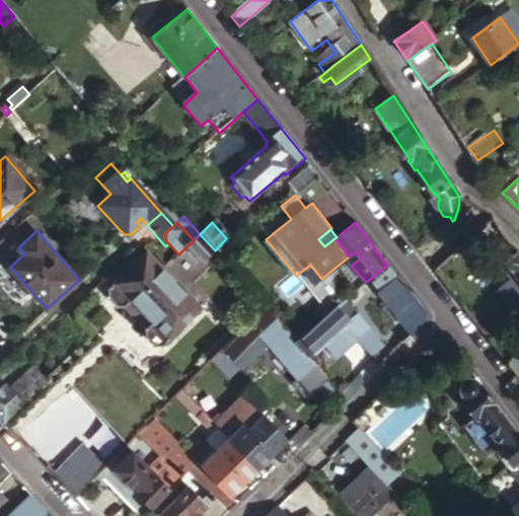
[(201,264),(215,250),(200,234),(194,240),(186,247),(201,264)]
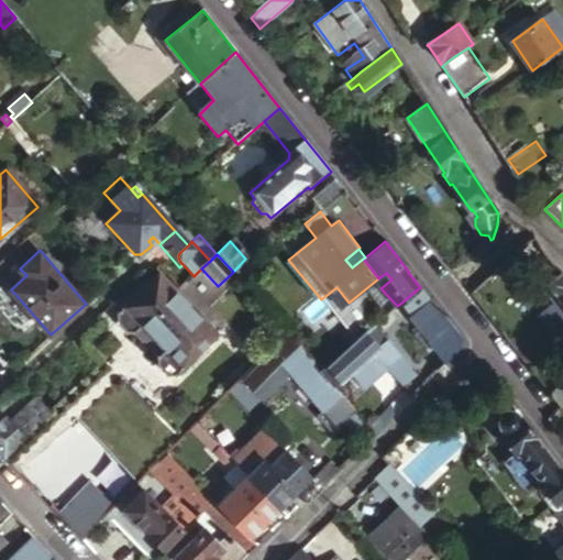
[(562,275),(541,264),(534,278),(549,285),(558,297),(554,300),(562,311),(562,275)]
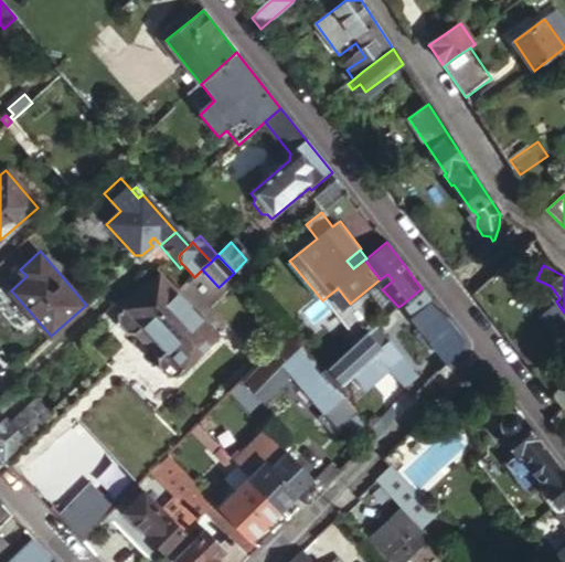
[(200,321),(161,279),(119,318),(118,325),(128,335),(136,337),(156,358),(158,367),(166,375),(173,374),(219,332),(221,333),(228,327),(216,315),(204,326),(201,321),(200,321)]
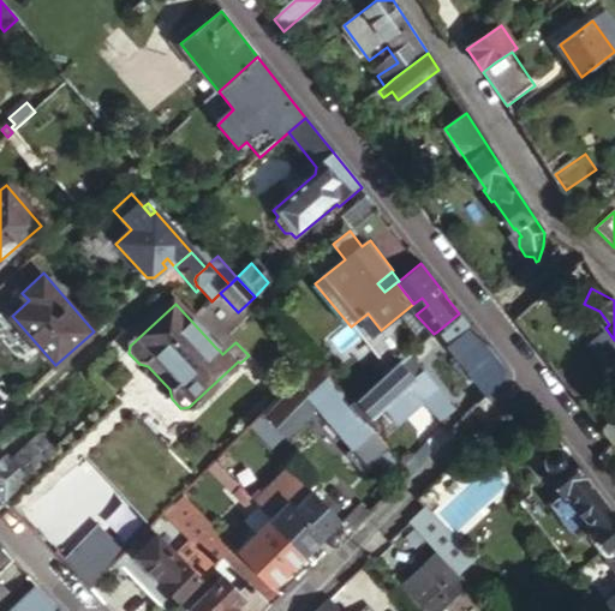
[(459,313),(437,331),(445,339),(451,346),(448,347),(459,360),(452,366),(466,383),(473,377),(488,395),(503,381),(505,369),(459,313)]
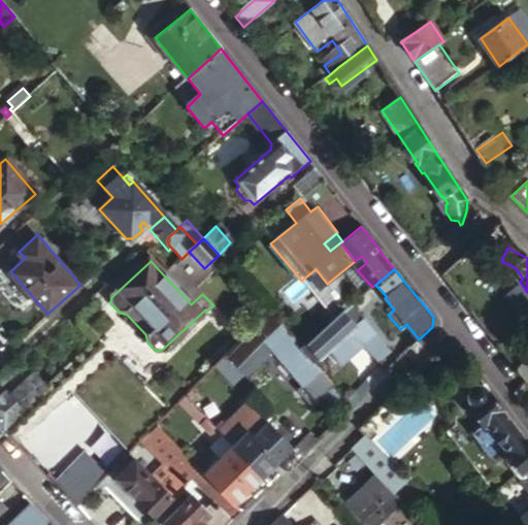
[(382,291),(375,285),(372,287),(369,290),(374,297),(382,291)]
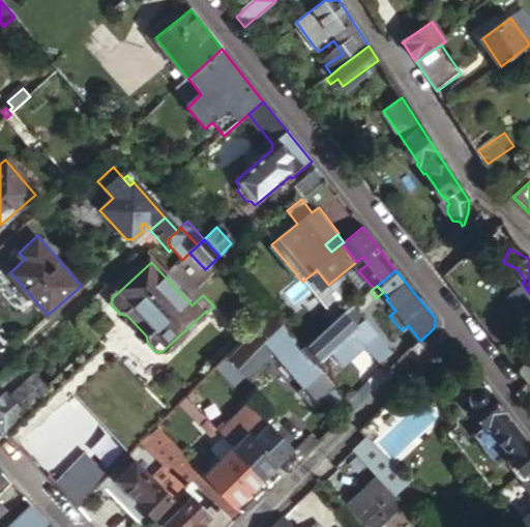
[(371,291),(354,304),(360,311),(376,298),(371,291)]
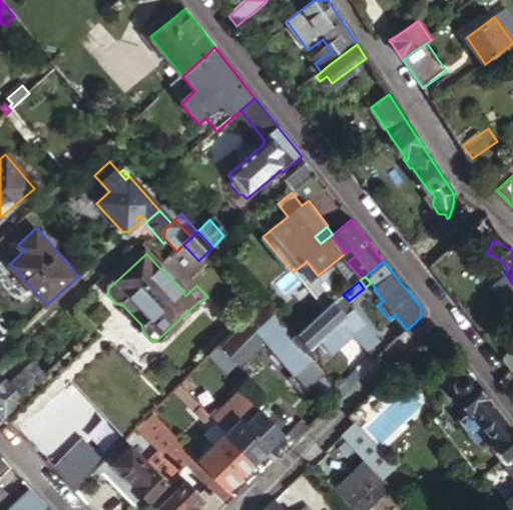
[(354,334),(341,321),(351,311),(339,298),(308,325),(302,330),(292,338),(306,353),(321,339),(334,352),(354,334)]
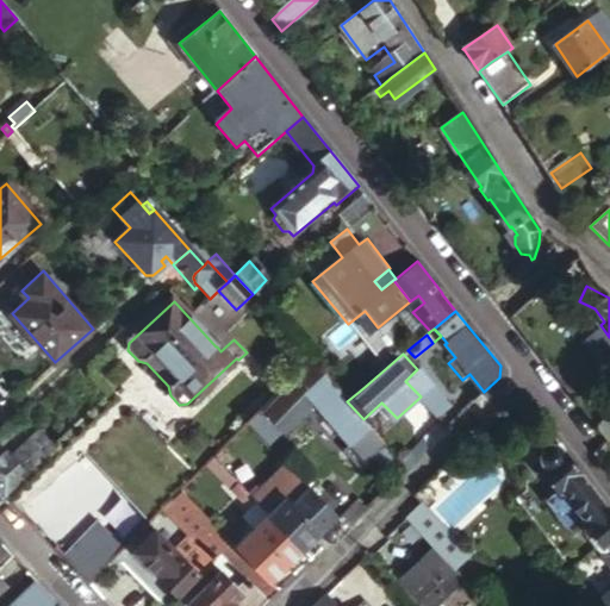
[(347,401),(331,383),(311,360),(262,410),(282,431),(309,405),(365,461),(384,441),(363,419),(347,401)]
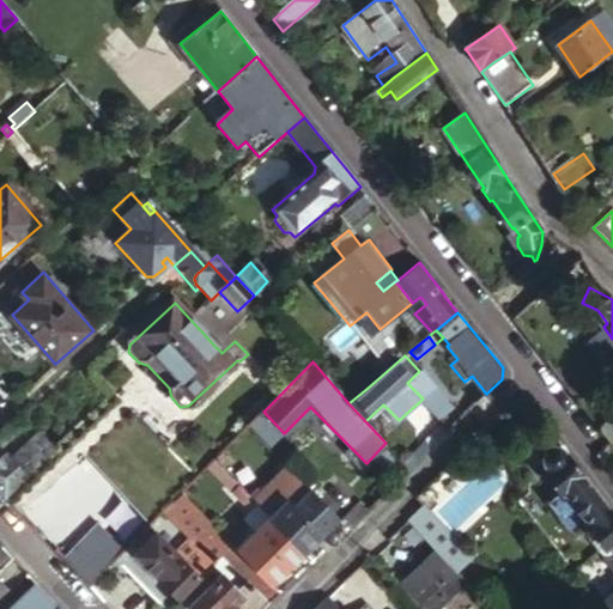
[(441,406),(445,400),(419,371),(407,383),(423,399),(439,418),(447,412),(441,406)]
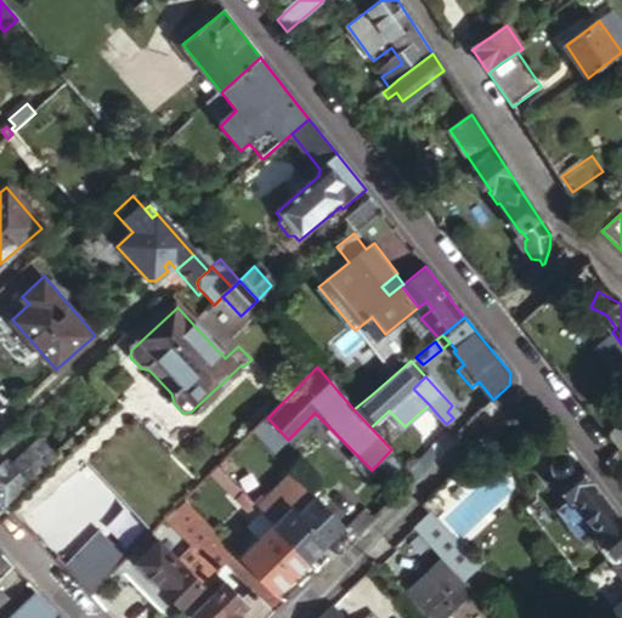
[(362,396),(366,400),(373,393),(369,390),(362,396)]
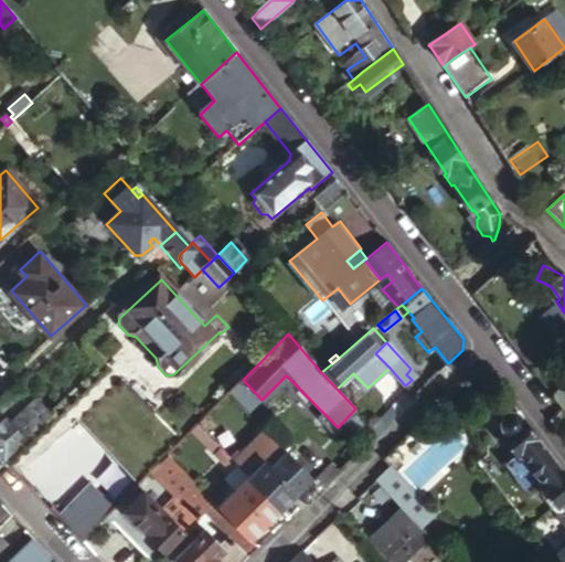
[(406,374),(412,380),(416,375),(411,369),(406,374)]
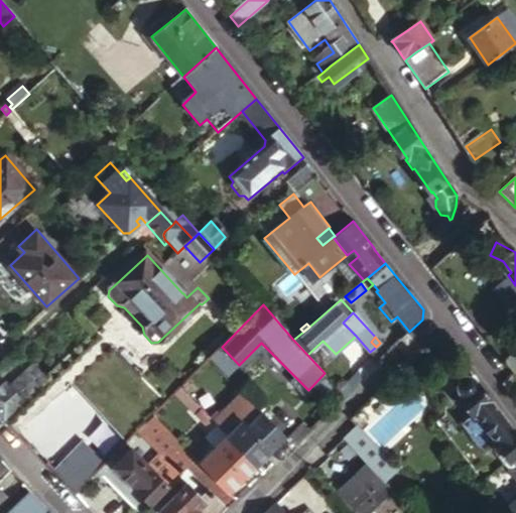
[(515,350),(506,359),(515,372),(515,371),(515,350)]
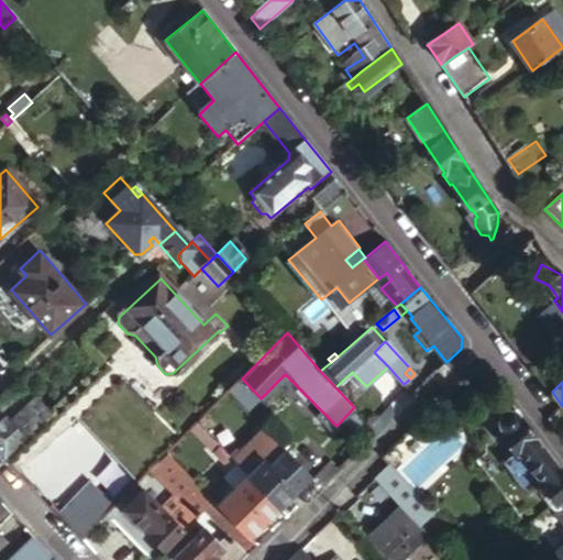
[(0,452),(6,459),(50,416),(37,402),(12,426),(7,420),(0,426),(0,452)]
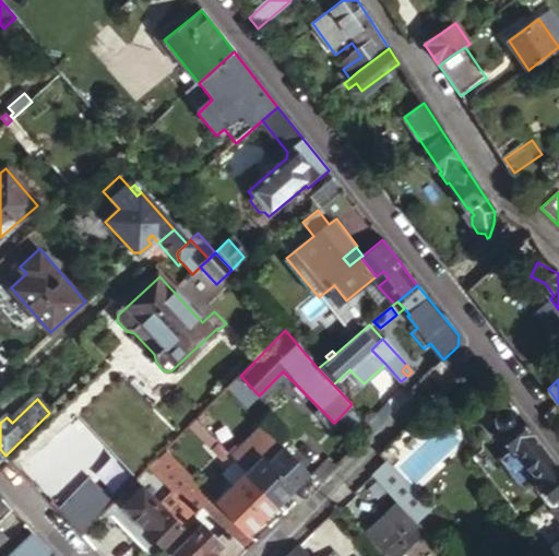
[(388,406),(369,425),(370,426),(373,430),(389,415),(390,409),(388,406)]
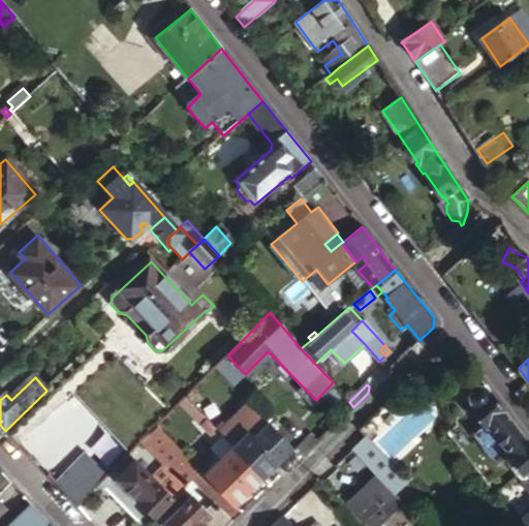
[(522,473),(528,468),(528,442),(501,406),(491,392),(489,393),(486,390),(484,388),(480,385),(478,385),(474,387),(471,388),(468,391),(467,395),(468,400),(469,402),(472,406),(470,407),(485,426),(471,436),(494,465),(507,455),(522,473)]
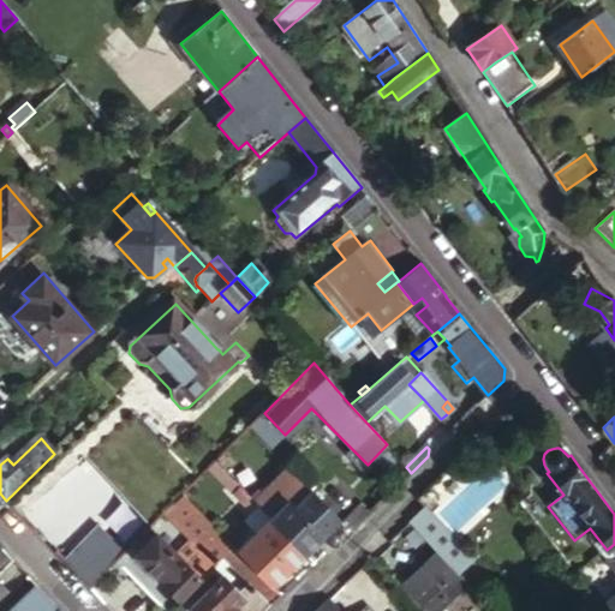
[(216,462),(231,478),(238,472),(222,456),(216,462)]
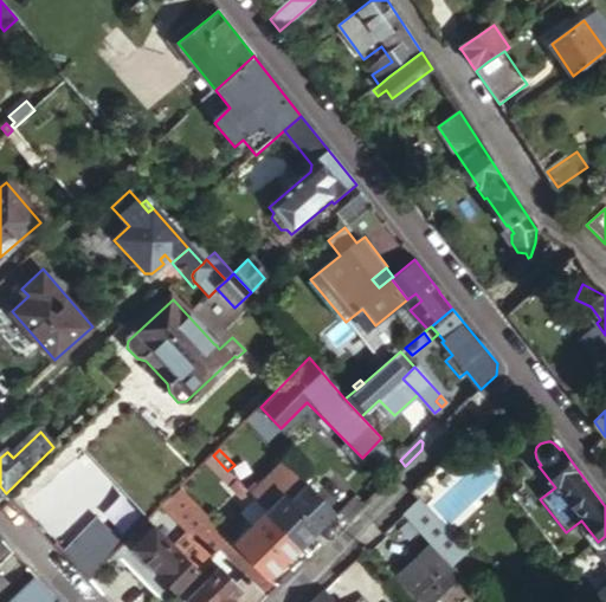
[(255,498),(302,547),(335,513),(288,465),(260,492),(258,489),(260,487),(252,479),(249,479),(242,485),(249,493),(255,498)]
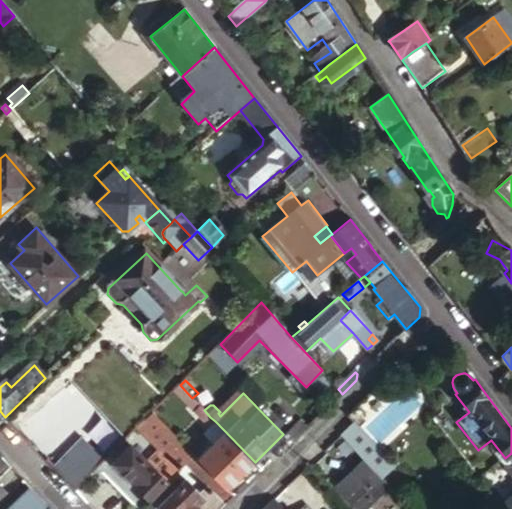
[(205,422),(210,417),(204,410),(200,406),(195,411),(205,422)]
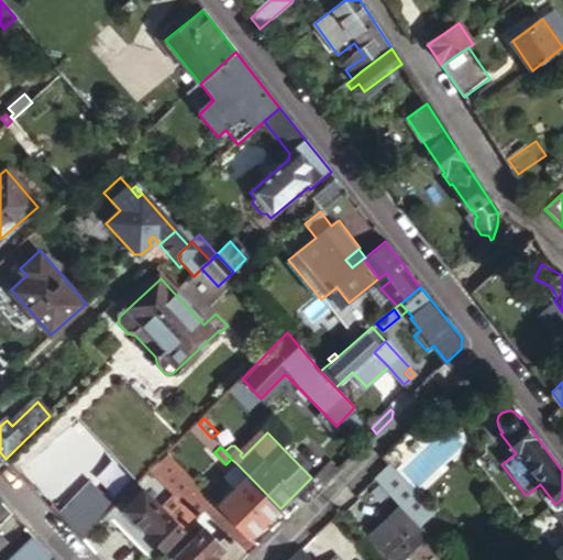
[(212,502),(167,456),(151,472),(175,497),(161,513),(142,494),(124,513),(164,552),(212,502)]
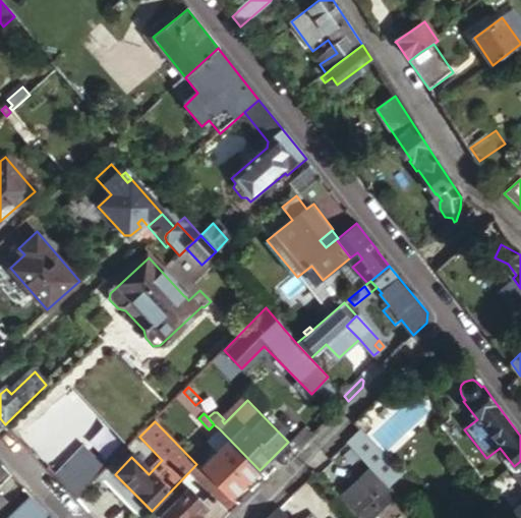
[(211,479),(218,485),(230,499),(259,470),(219,428),(214,434),(224,446),(215,455),(224,465),(211,479)]
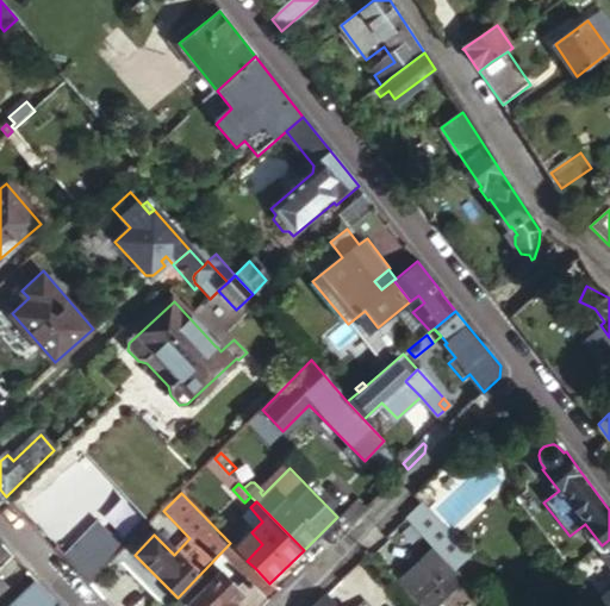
[(103,574),(122,555),(97,530),(66,561),(89,586),(103,574)]
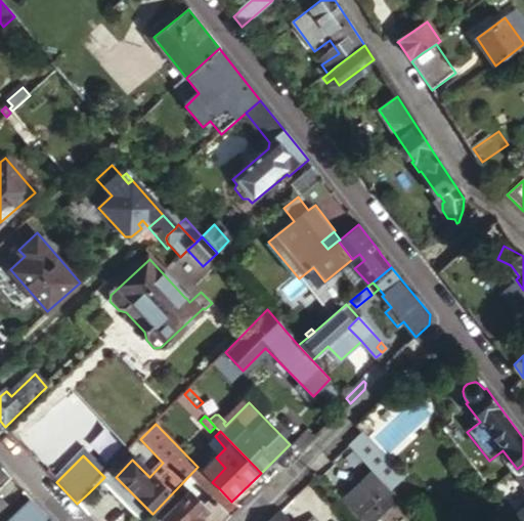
[(0,496),(0,489),(11,479),(0,467),(0,515),(9,507),(0,496)]
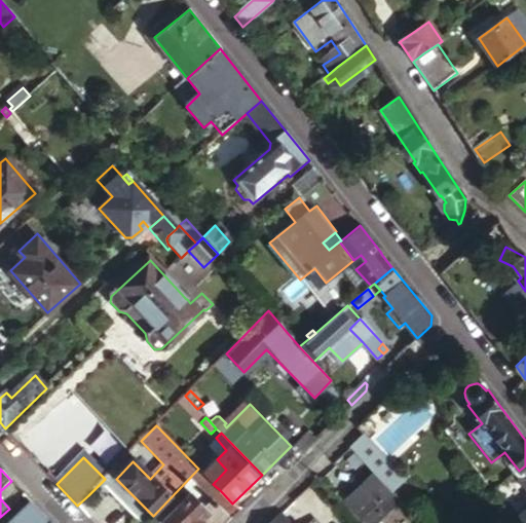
[(414,522),(408,515),(403,518),(366,476),(342,496),(365,522),(375,522),(414,522)]
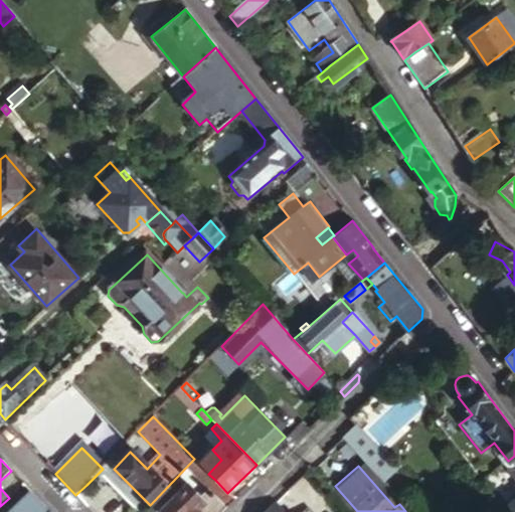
[(223,511),(235,501),(227,493),(215,480),(204,491),(208,495),(205,499),(206,500),(198,508),(194,505),(201,498),(186,484),(159,511),(223,511)]
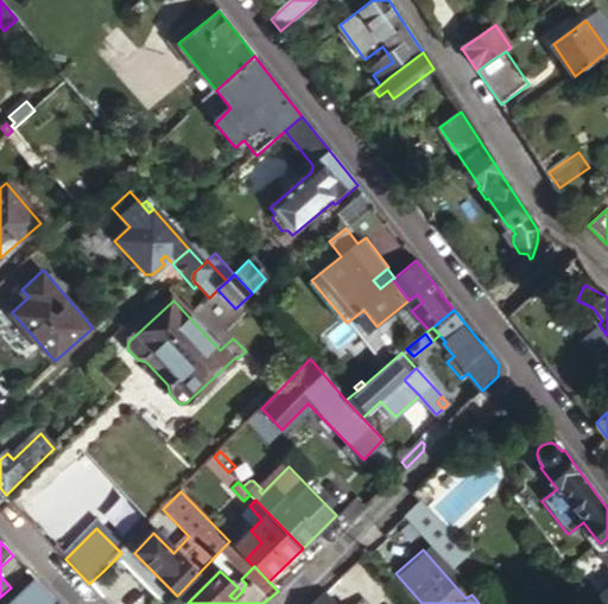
[(102,572),(89,584),(107,603),(118,603),(125,597),(102,572)]
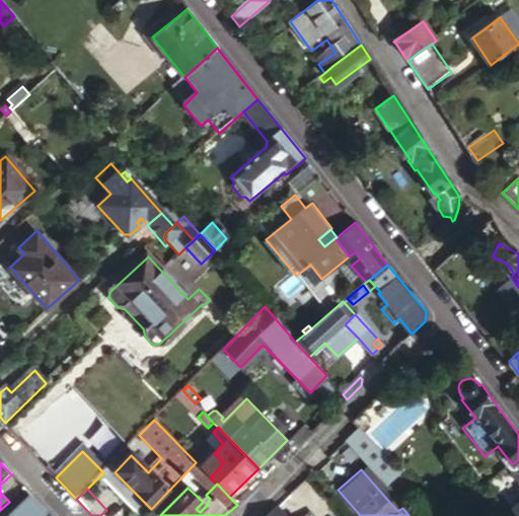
[(49,515),(34,500),(16,515),(49,515)]
